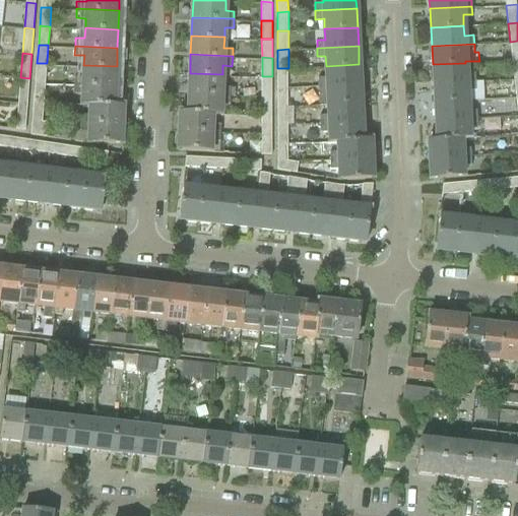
[(37,63),(36,81),(46,82),(47,63),(37,63)]
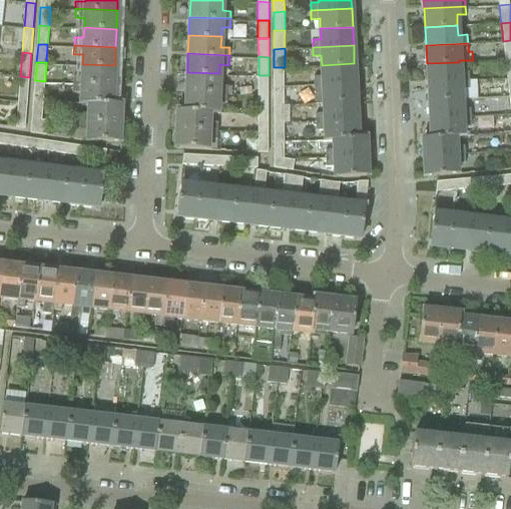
[(459,62),(427,63),(428,82),(469,80),(469,70),(459,71),(459,62)]
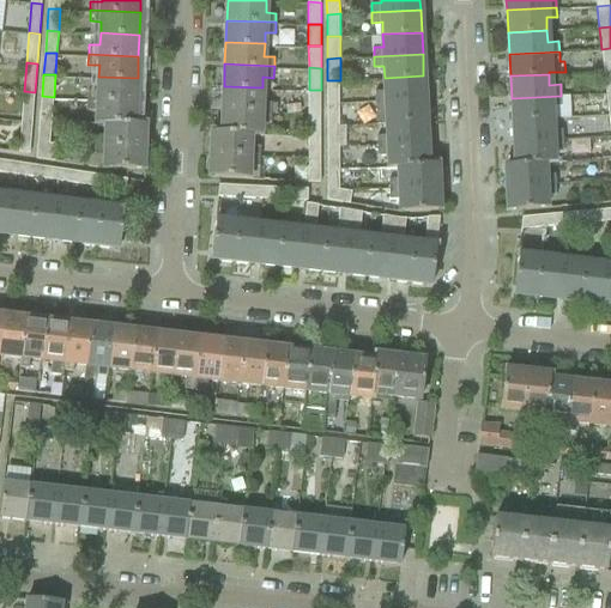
[(375,91),(376,101),(424,98),(423,76),(385,78),(385,91),(375,91)]
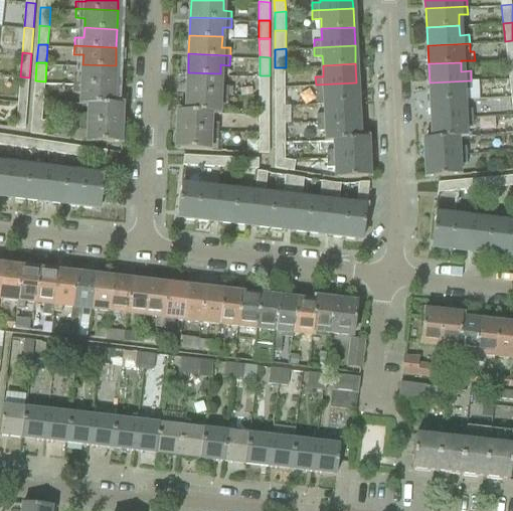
[(72,75),(72,82),(115,84),(116,65),(82,64),(82,76),(72,75)]
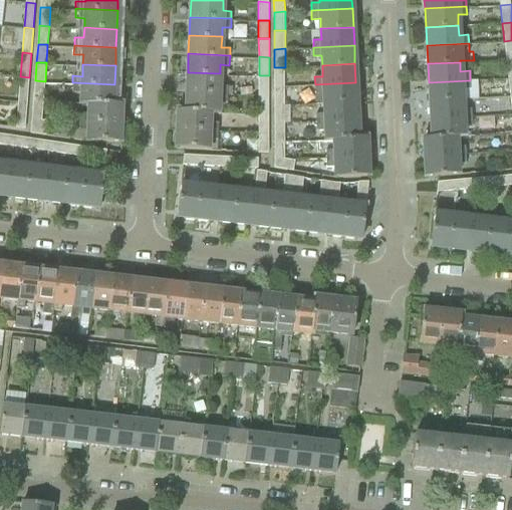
[(274,67),(274,86),(285,85),(285,67),(274,67)]
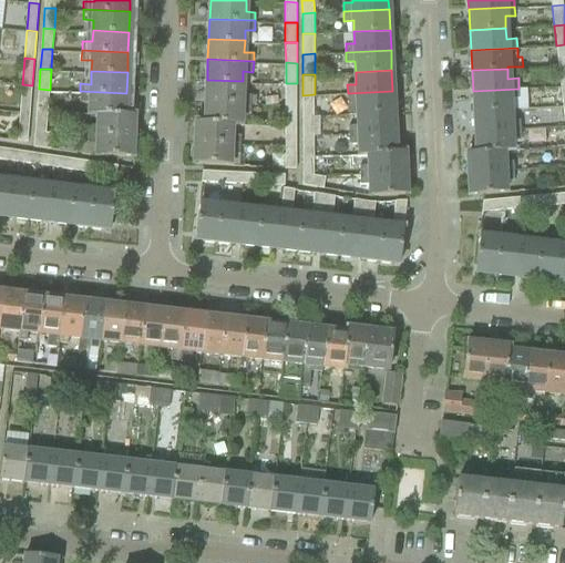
[(207,80),(206,100),(252,102),(252,94),(243,94),(243,81),(207,80)]
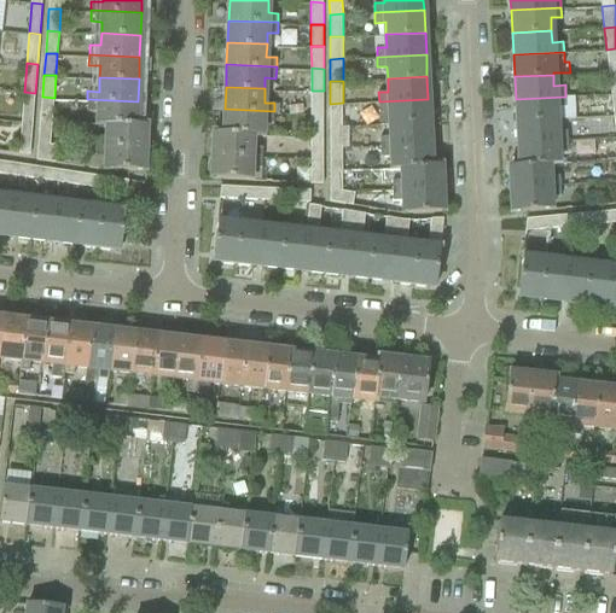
[(324,91),(312,91),(312,112),(324,114),(324,91)]
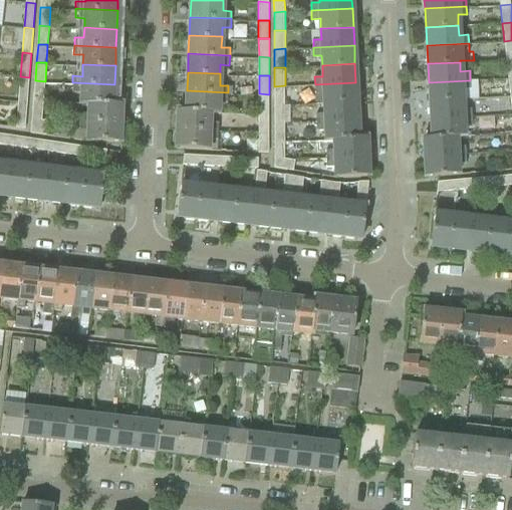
[(20,76),(18,101),(27,102),(29,77),(20,76)]
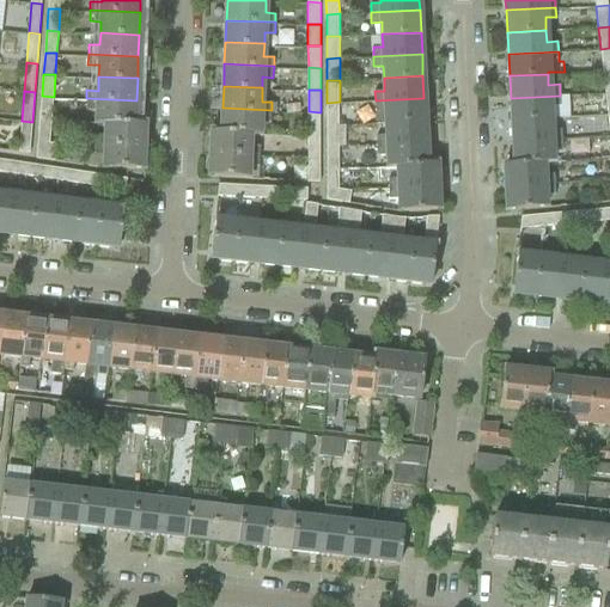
[(42,96),(40,118),(52,118),(54,97),(42,96)]
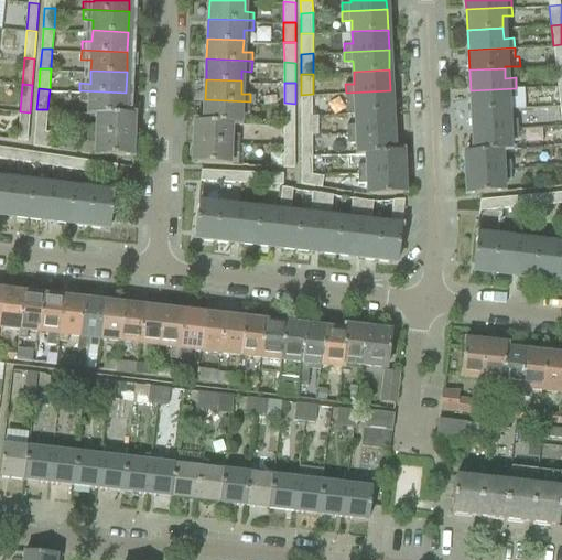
[(516,88),(471,90),(471,103),(472,110),(507,108),(506,96),(517,96),(516,88)]
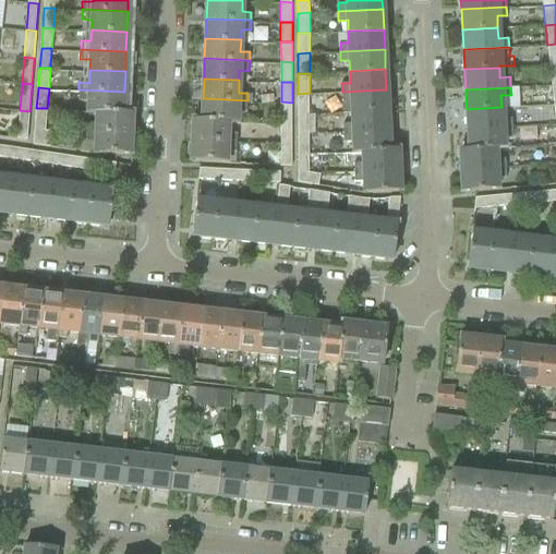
[(88,110),(97,110),(132,112),(132,111),(123,111),(124,92),(79,89),(79,98),(88,98),(88,110)]
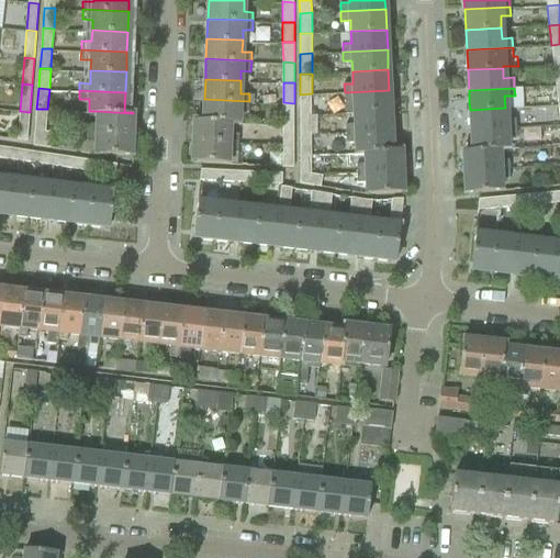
[(354,100),(355,112),(390,110),(389,90),(345,92),(345,101),(354,100)]
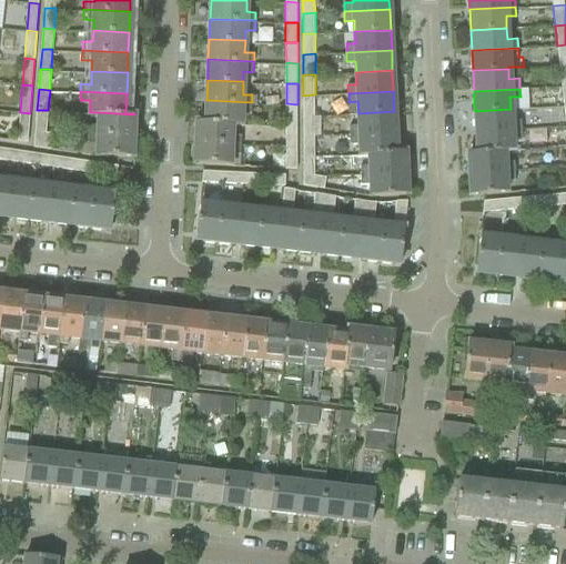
[(303,96),(303,116),(315,116),(315,94),(303,96)]
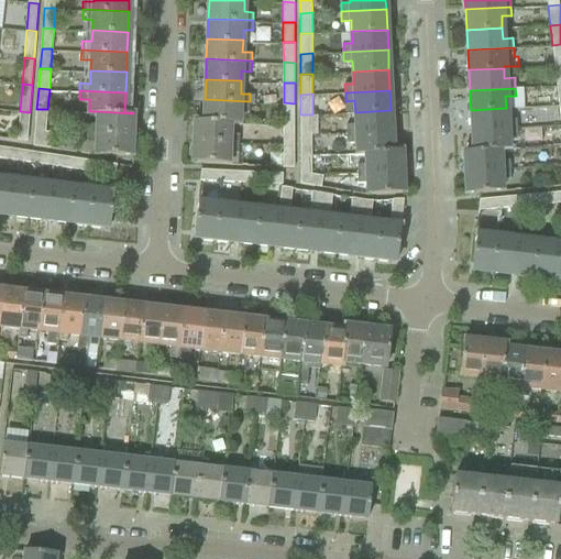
[(195,119),(230,121),(239,121),(240,110),(249,110),(250,101),(205,99),(204,119),(195,119)]
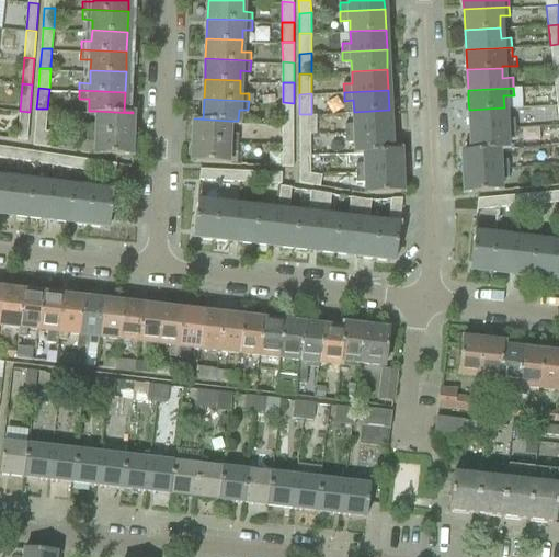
[(294,103),(283,102),(283,123),(294,123),(294,103)]
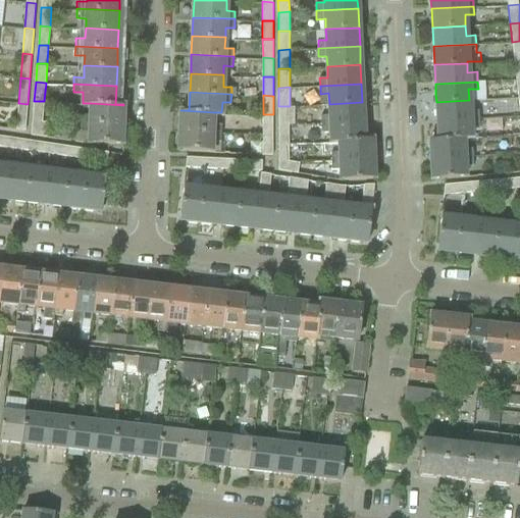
[(469,100),(436,102),(436,120),(479,118),(479,109),(469,109),(469,100)]
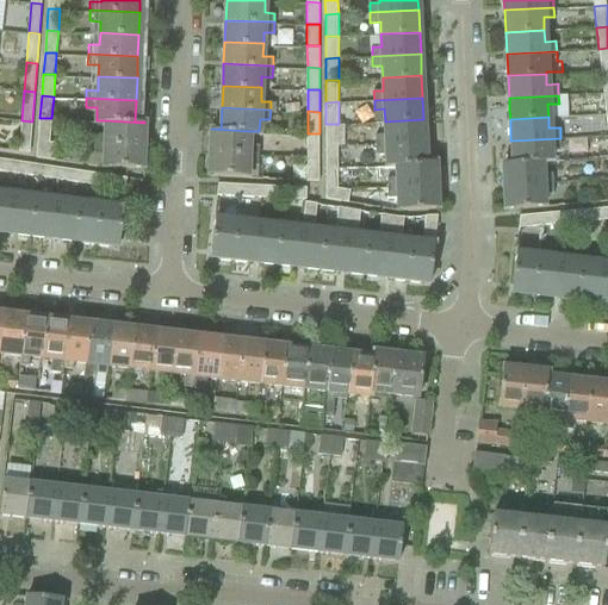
[(39,118),(38,139),(50,141),(51,118),(39,118)]
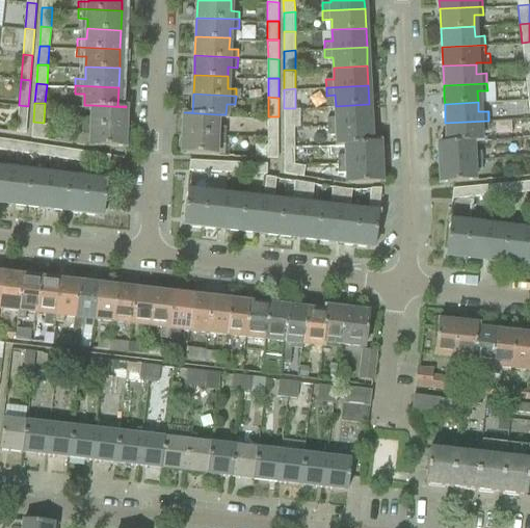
[(336,116),(327,116),(328,125),(338,125),(370,124),(369,104),(337,106),(336,106),(336,116)]
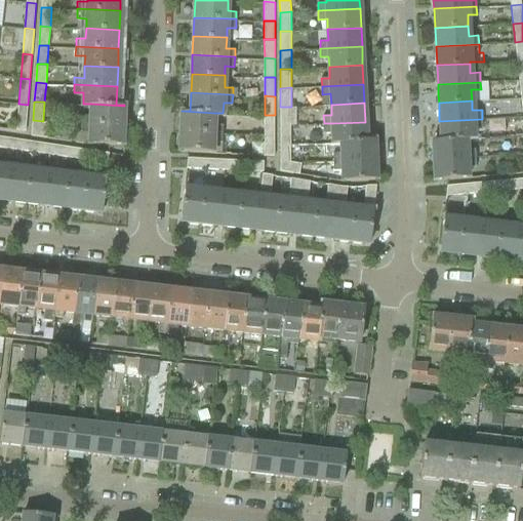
[(18,104),(16,128),(26,128),(28,105),(18,104)]
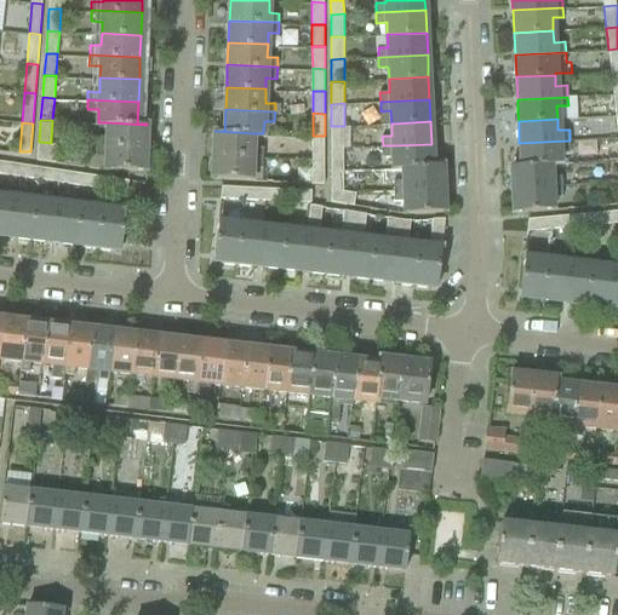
[(97,136),(97,144),(146,147),(147,125),(108,122),(107,136),(97,136)]
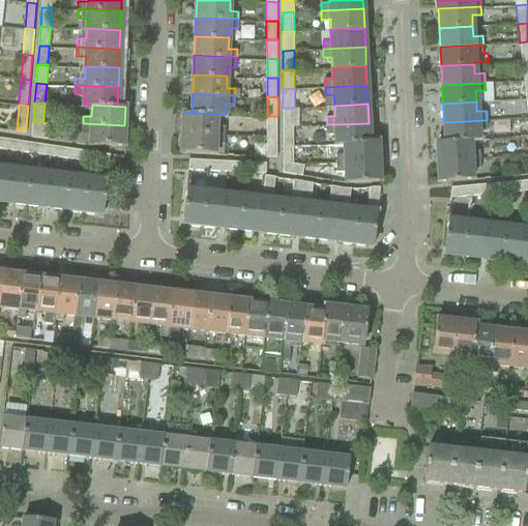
[(294,108),(283,108),(283,127),(294,126),(294,124),(298,124),(298,107),(294,108)]
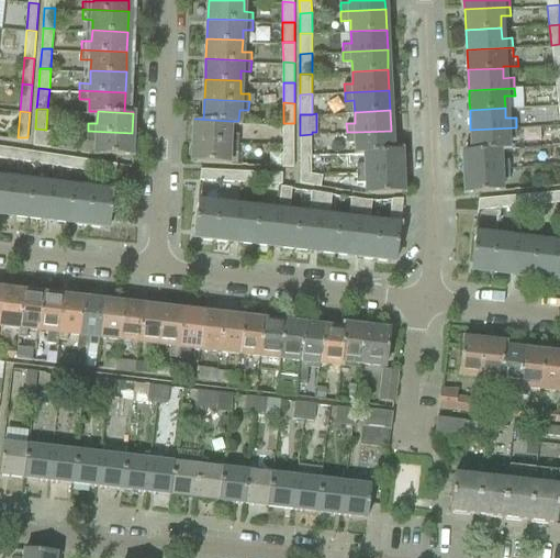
[(194,119),(193,140),(238,141),(238,132),(230,131),(230,121),(194,119)]
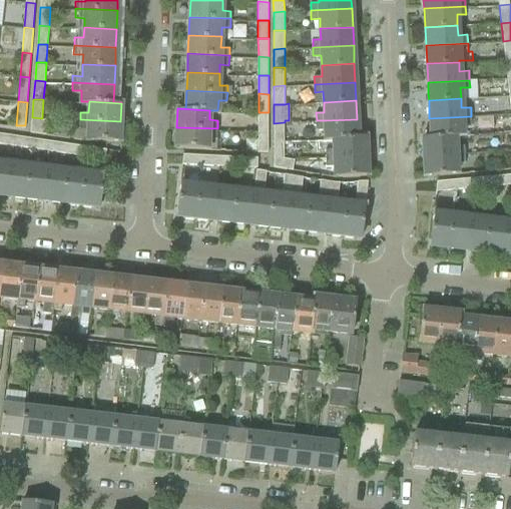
[(269,112),(259,112),(259,130),(269,131),(269,112)]
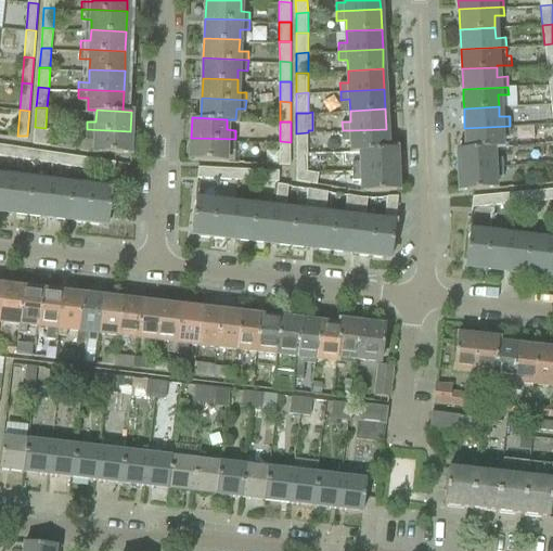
[(464,128),(465,149),(493,148),(502,146),(501,136),(511,136),(510,126),(464,128)]
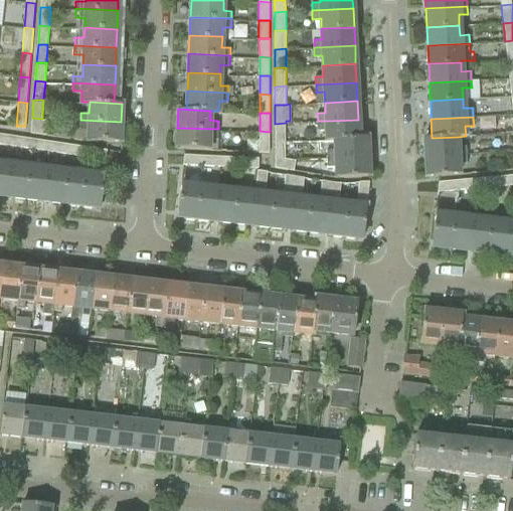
[(32,118),(31,131),(46,133),(47,122),(48,119),(42,119),(32,118)]
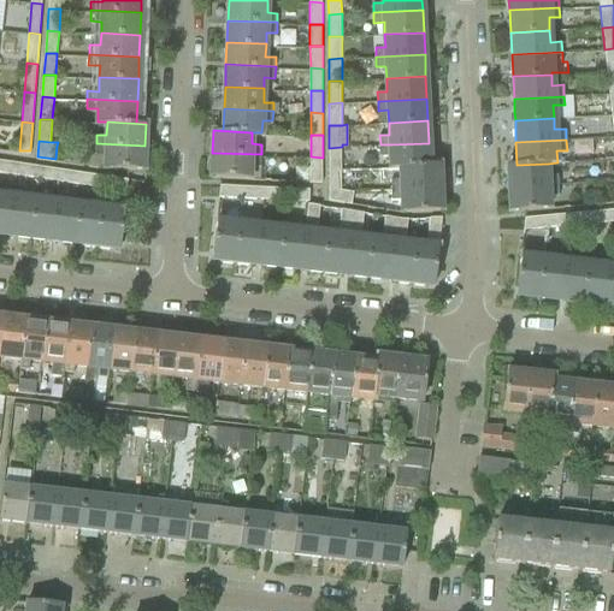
[(145,146),(96,143),(95,154),(105,155),(105,167),(145,168),(145,146)]
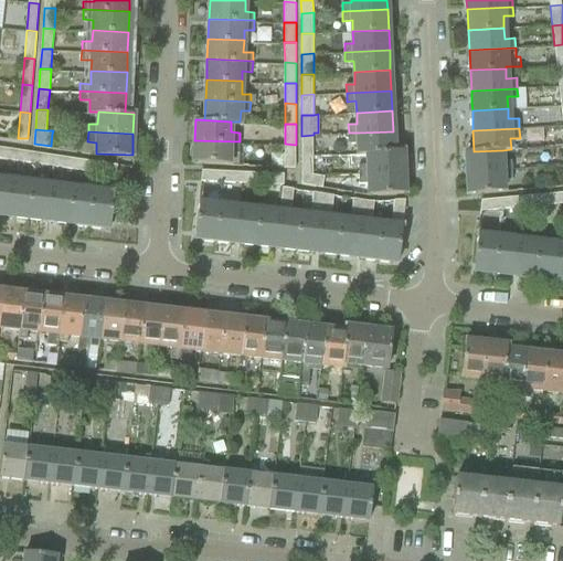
[(359,133),(349,133),(349,143),(359,141),(359,152),(368,152),(403,151),(403,150),(394,150),(393,131),(359,133)]
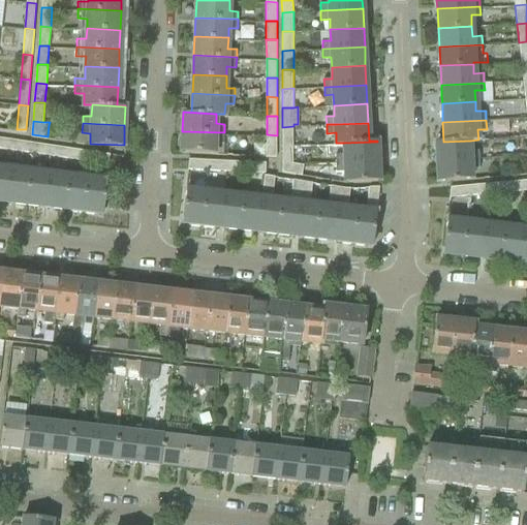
[(282,127),(282,146),(293,145),(293,126),(282,127)]
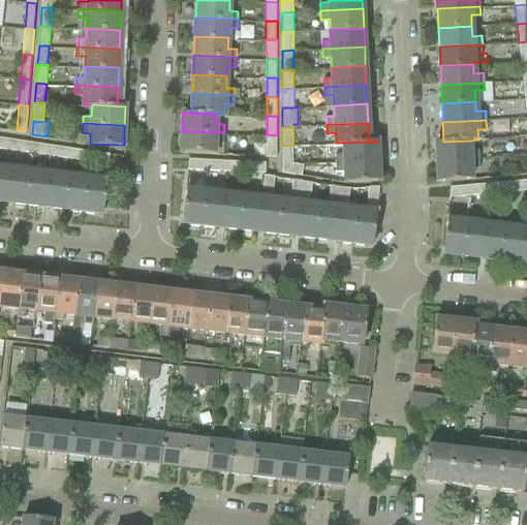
[(224,132),(182,131),(181,151),(215,152),(215,141),(223,142),(224,132)]
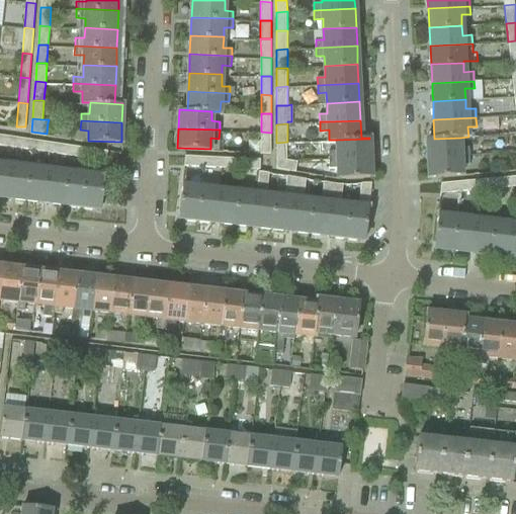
[(271,133),(261,132),(261,152),(271,152),(271,133)]
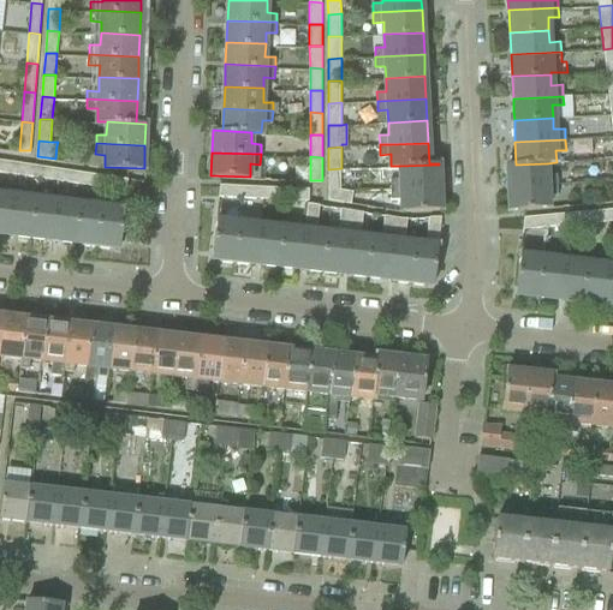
[(0,168),(17,172),(18,160),(0,157),(0,168)]
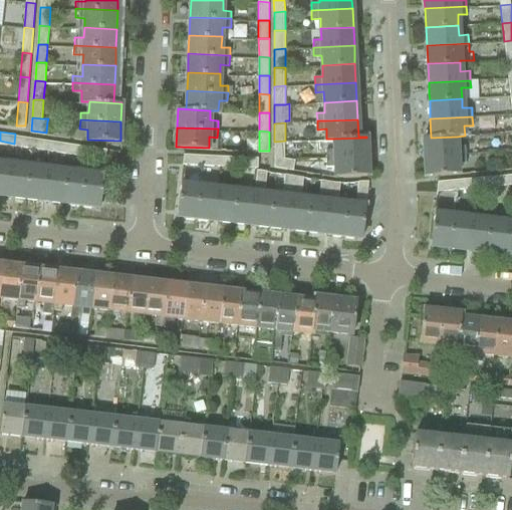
[(14,144),(32,147),(33,137),(15,134),(14,144)]
